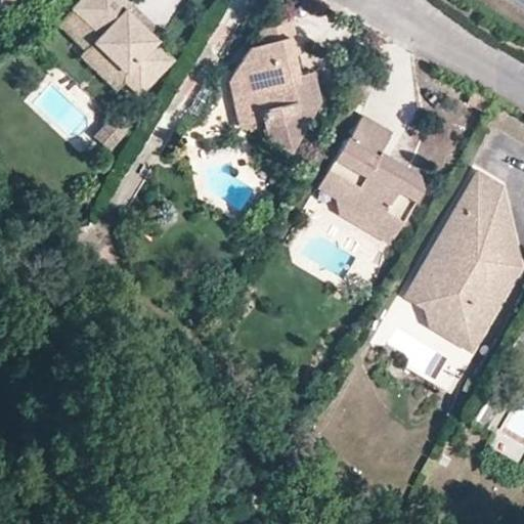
[(6,0),(7,15),(23,15),(25,12),(36,0),(6,0)]
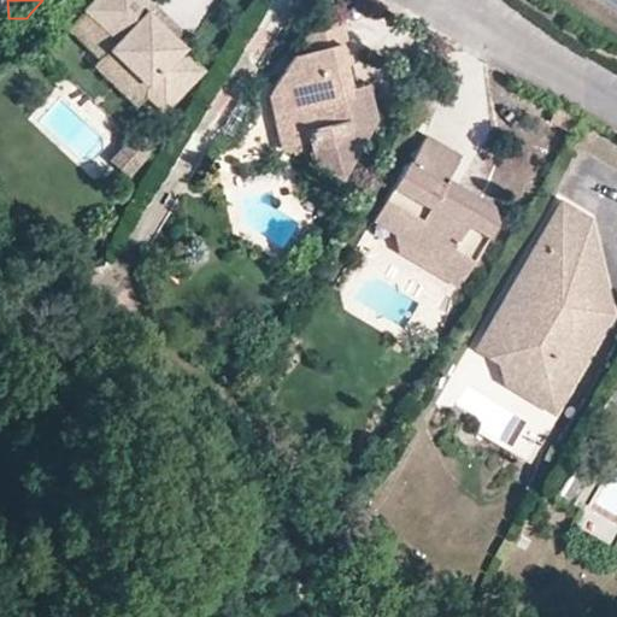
[(187,48),(189,46),(148,6),(153,0),(101,0),(90,12),(110,30),(98,43),(118,62),(122,59),(151,87),(154,98),(168,110),(207,69),(187,48)]
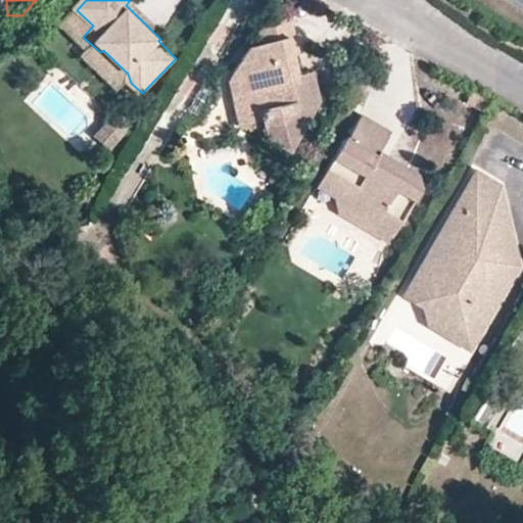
[(160,39),(167,33),(132,0),(130,0),(126,5),(160,39)]
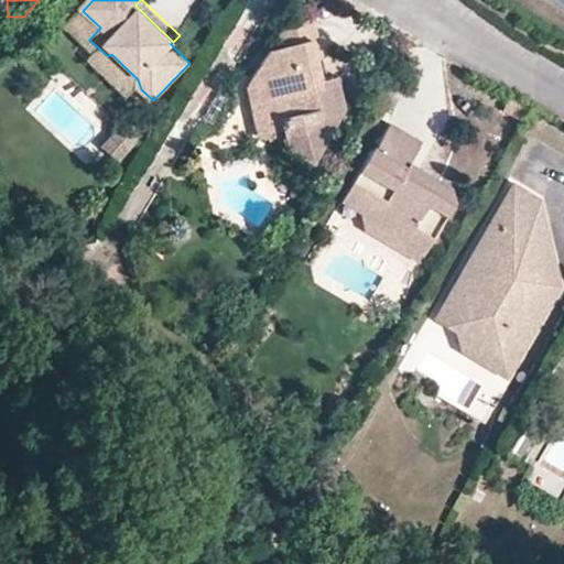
[(334,82),(326,83),(321,61),(328,58),(318,21),(291,29),(285,38),(286,51),(274,53),(259,79),(252,90),(264,97),(270,116),(291,127),(286,139),(297,147),(303,159),(316,165),(336,131),(333,116),(331,109),(347,105),(340,79),(334,80),(334,82)]
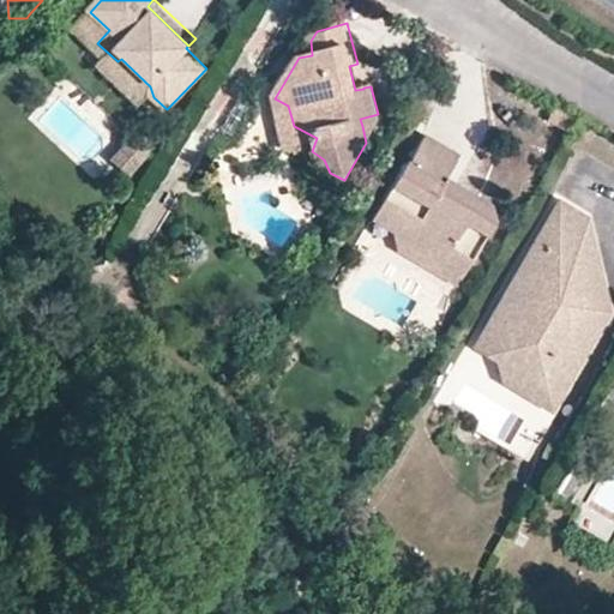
[(357,64),(349,66),(355,90),(363,89),(357,64)]
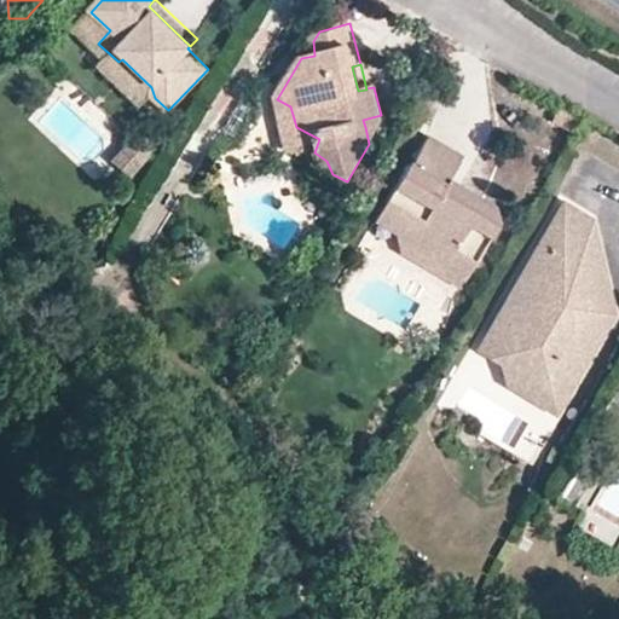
[(290,106),(277,99),(291,156),(314,152),(319,139),(296,127),(290,106)]
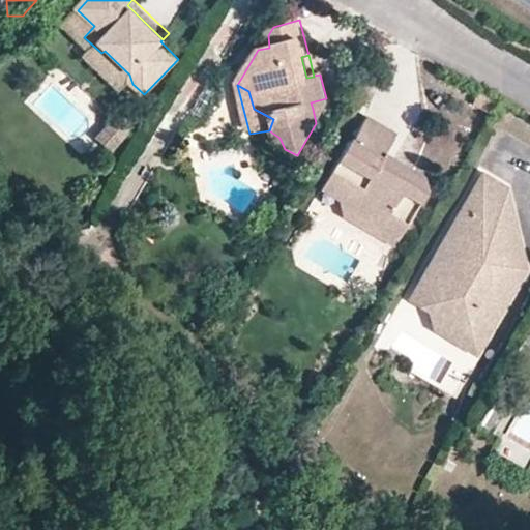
[(311,102),(313,109),(328,106),(326,98),(311,102)]
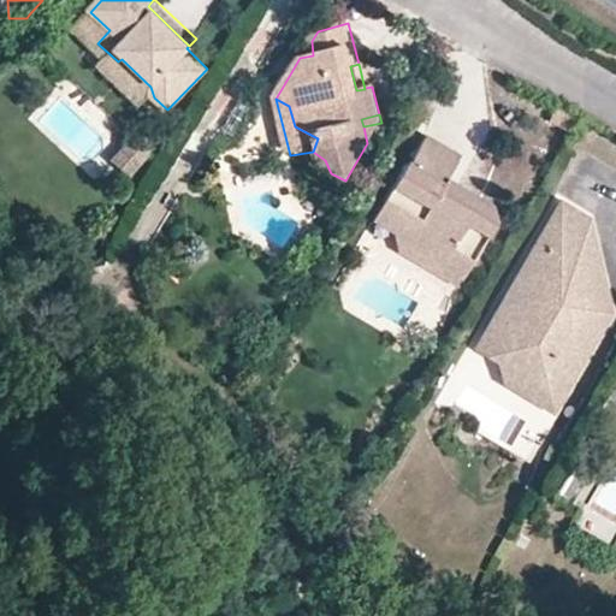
[(107,165),(128,181),(148,155),(128,140),(107,165)]
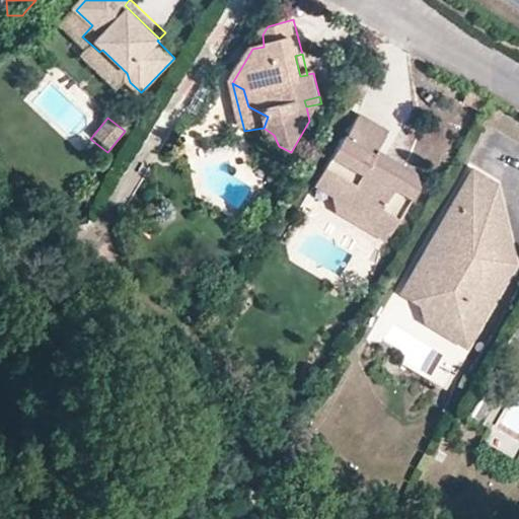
[(403,169),(393,173),(377,163),(381,157),(393,135),(363,118),(350,143),(343,140),(325,173),(338,180),(345,212),(393,238),(415,202),(412,189),(421,187),(419,177),(403,169)]
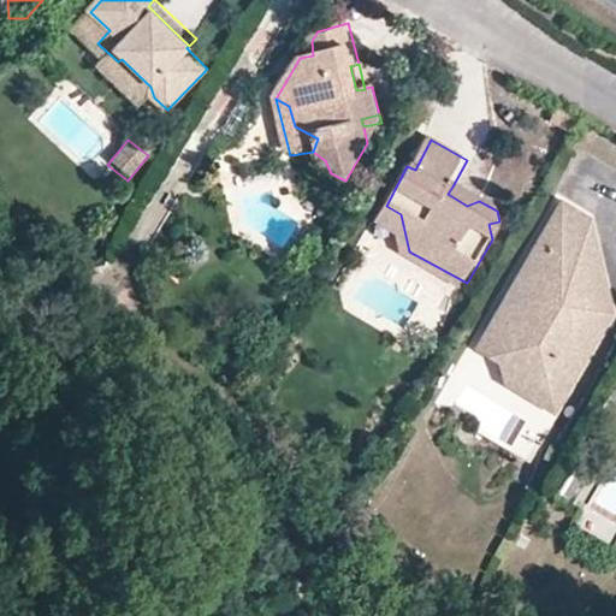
[(452,187),(448,194),(467,206),(479,201),(452,187)]
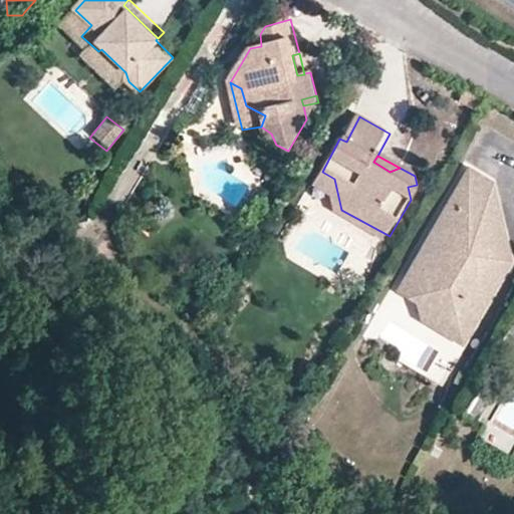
[(322,172),(312,189),(331,200),(335,217),(386,244),(390,236),(341,210),(334,179),(322,172)]
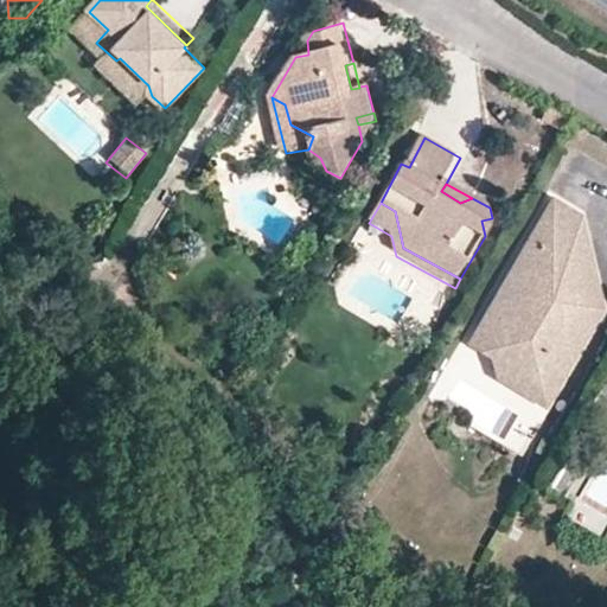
[(585,216),(558,203),(485,330),(509,344),(513,364),(558,390),(595,326),(590,324),(594,315),(588,293),(570,296),(567,281),(576,269),(598,264),(585,216)]
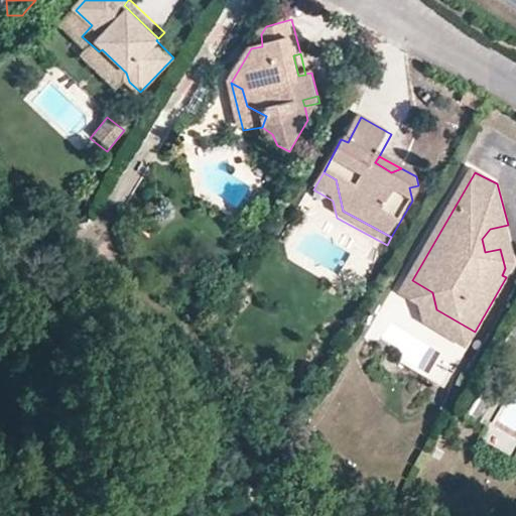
[(485,252),(500,249),(505,268),(502,275),(506,277),(515,259),(515,256),(508,225),(490,229),(482,239),(485,252)]
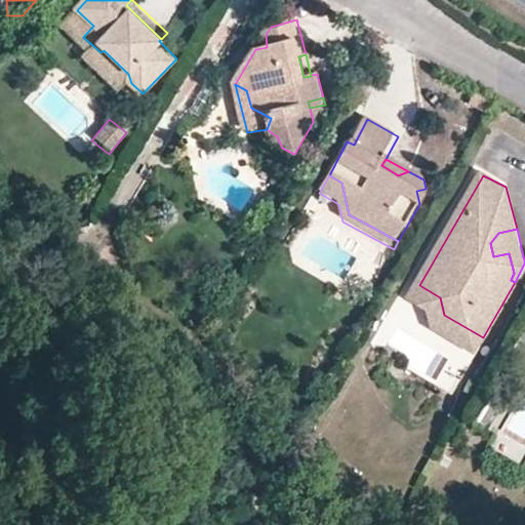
[(428,313),(431,332),(473,355),(483,337),(444,315),(440,297),(419,285),(410,303),(428,313)]
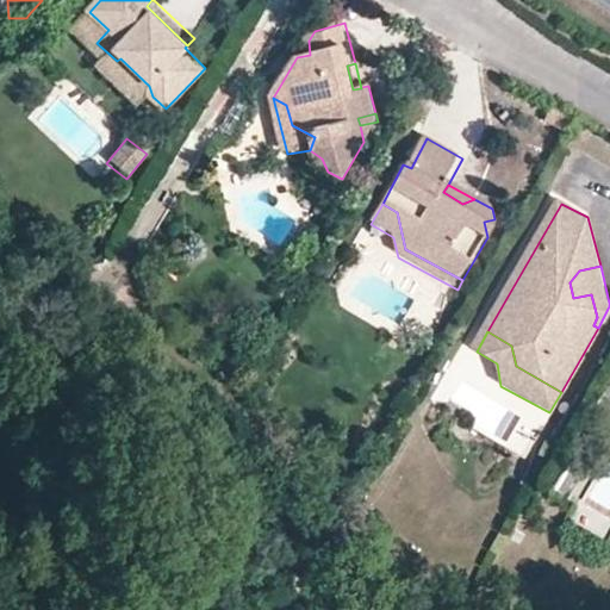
[(568,454),(546,492),(562,503),(585,464),(568,454)]
